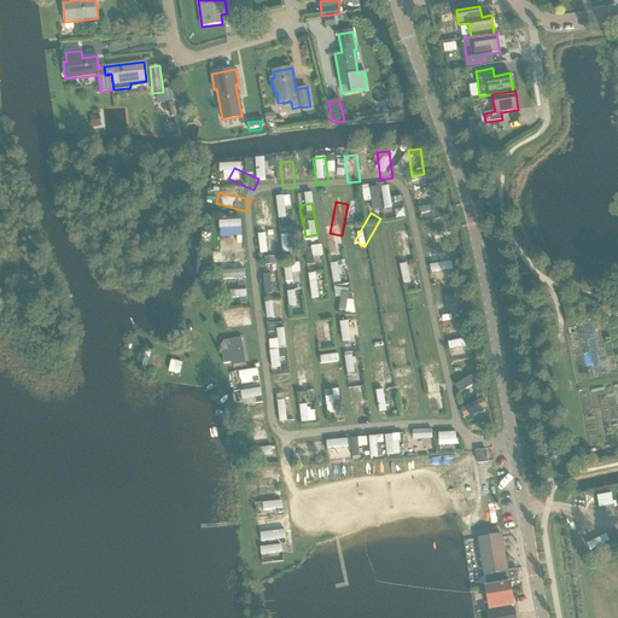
[(210,226),(209,238),(240,243),(242,231),(210,226)]
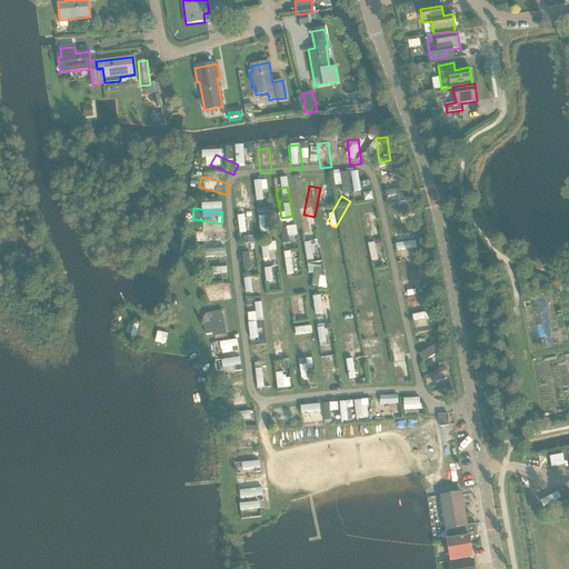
[(250,210),(243,219),(267,237),(273,228),(250,210)]
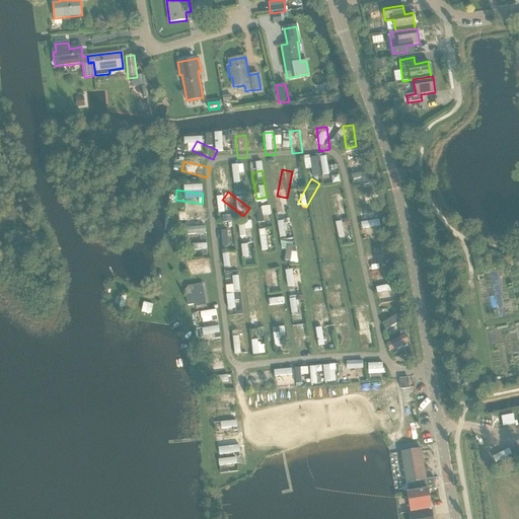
[(328,213),(303,221),(306,231),(331,222),(328,213)]
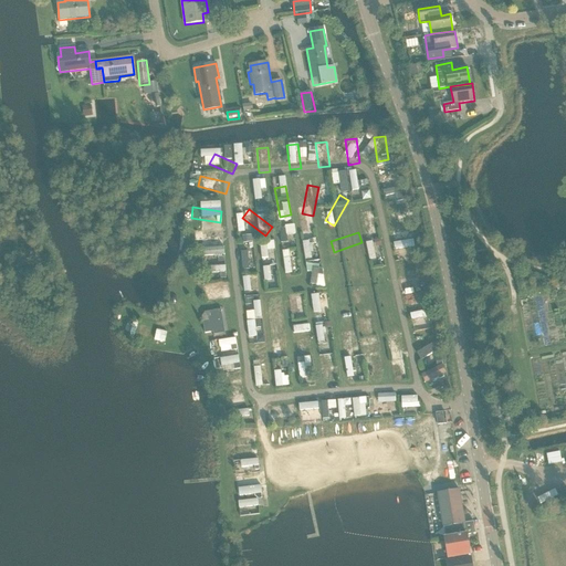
[(215,240),(185,244),(186,255),(217,251),(215,240)]
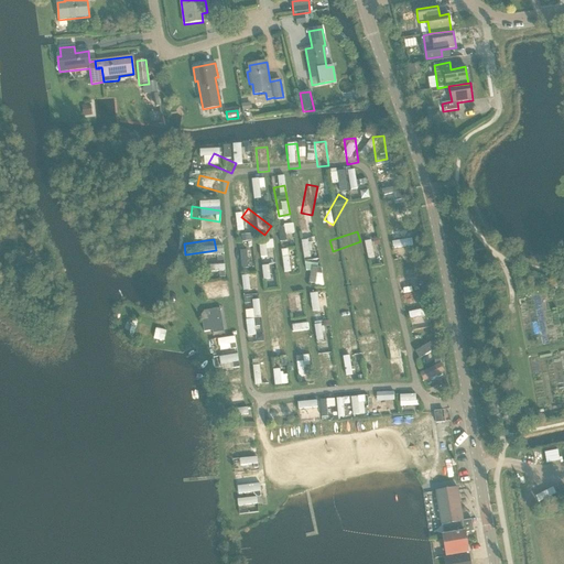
[(235,239),(232,250),(261,255),(262,245),(235,239)]
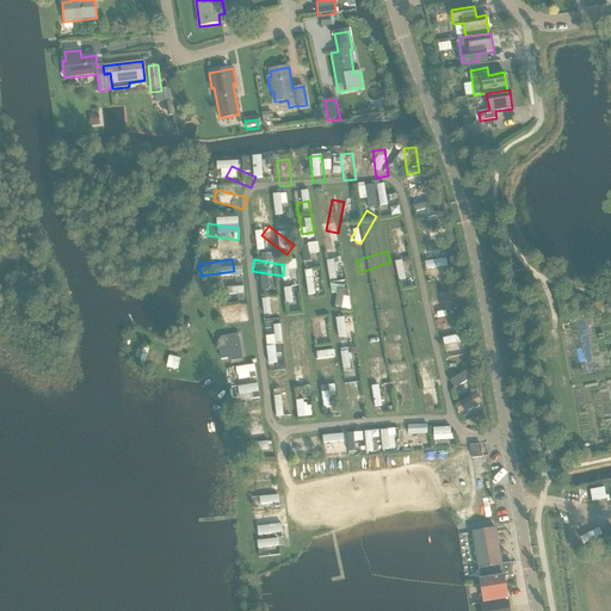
[(394,279),(364,289),(368,301),(397,291),(394,279)]
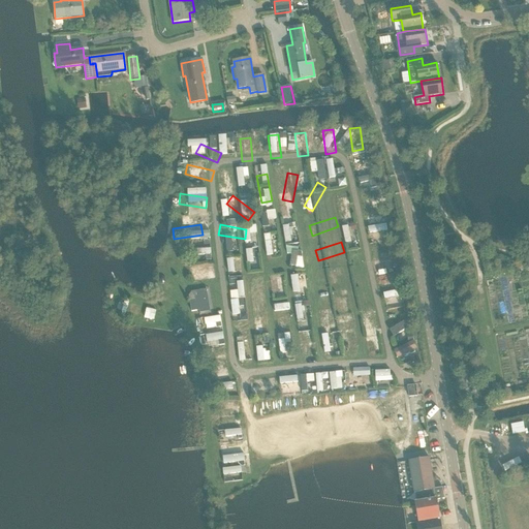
[(243,271),(217,280),(221,289),(246,281),(243,271)]
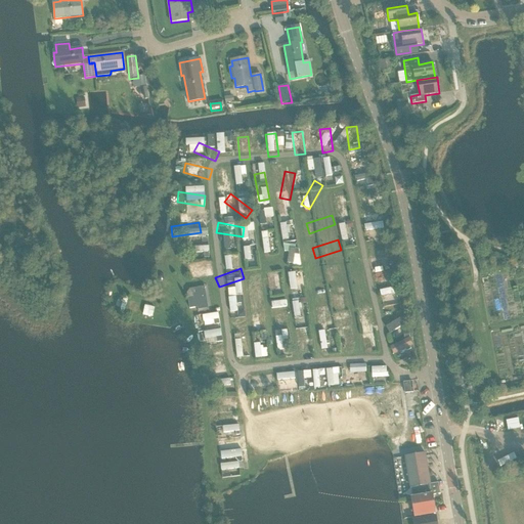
[(344,269),(318,276),(320,287),(347,279),(344,269)]
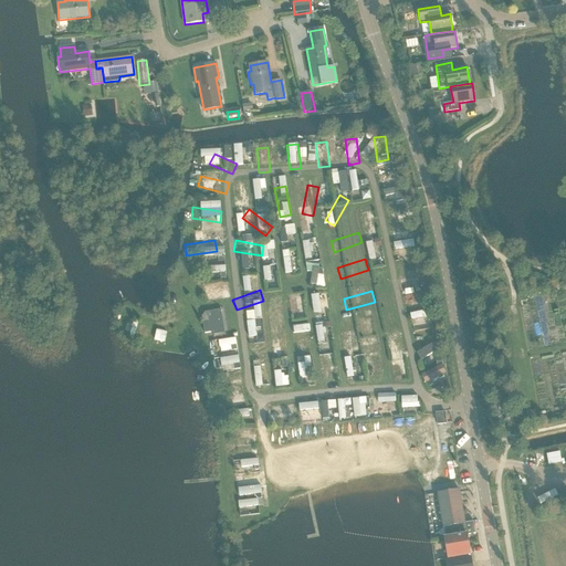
[(265,315),(239,327),(244,337),(270,325),(265,315)]
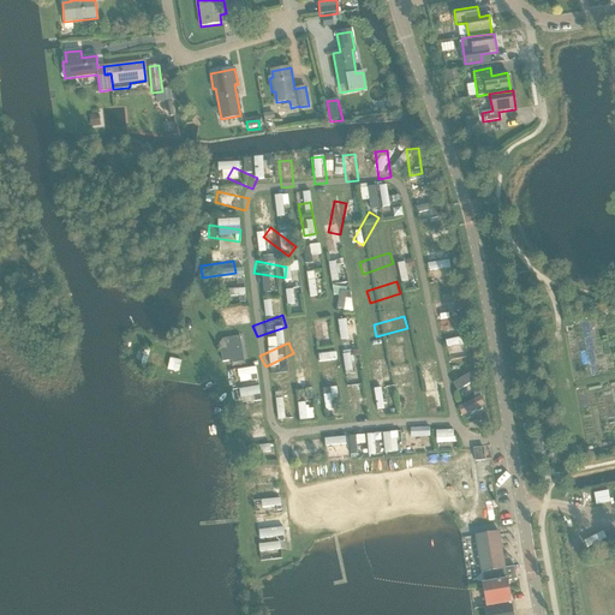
[(382,351),(380,363),(410,371),(413,359),(382,351)]
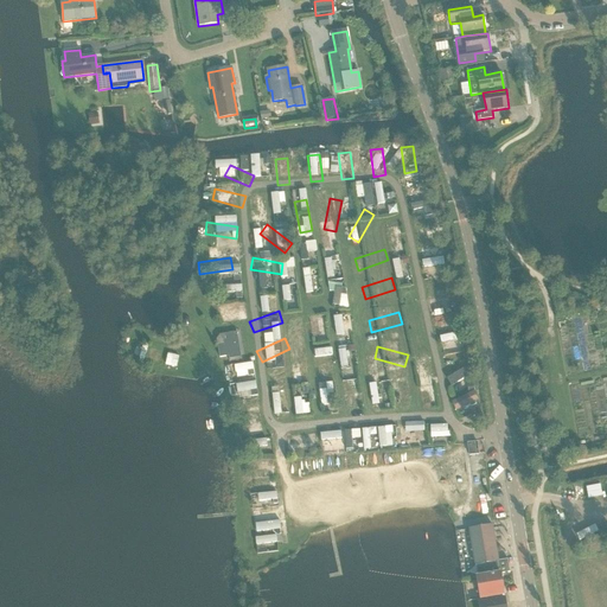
[(231,355),(209,377),(217,387),(240,363),(231,355)]
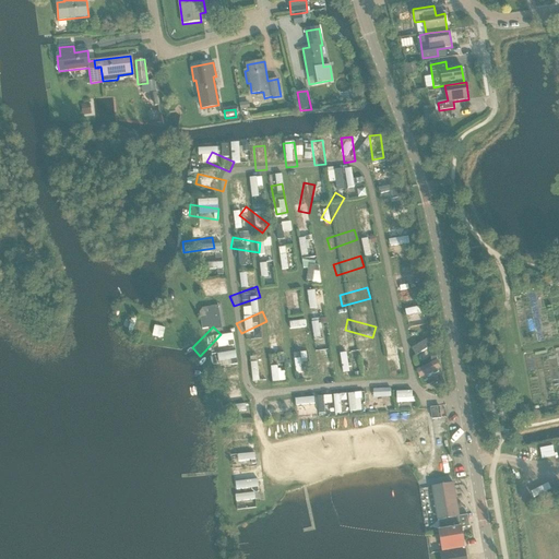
[(274,334),(249,349),(254,358),(280,344),(274,334)]
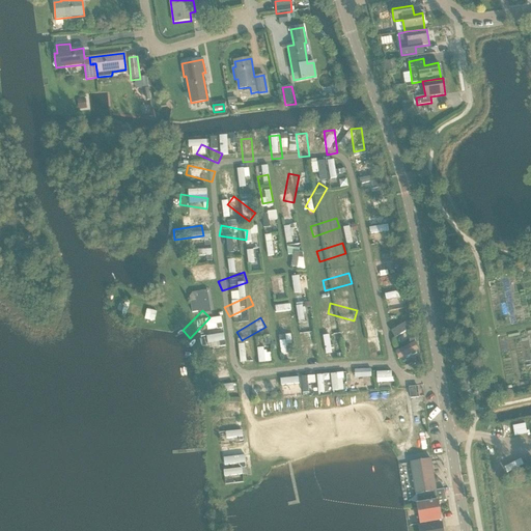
[(323,326),(317,335),(341,348),(346,340),(323,326)]
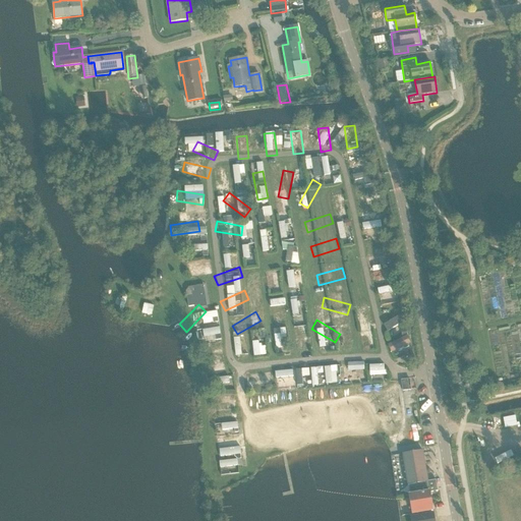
[(215,328),(190,342),(195,350),(220,336),(215,328)]
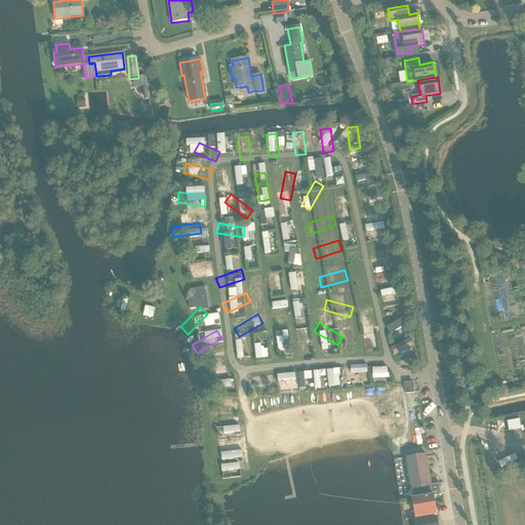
[(300,335),(290,336),(294,363),(305,362),(300,335)]
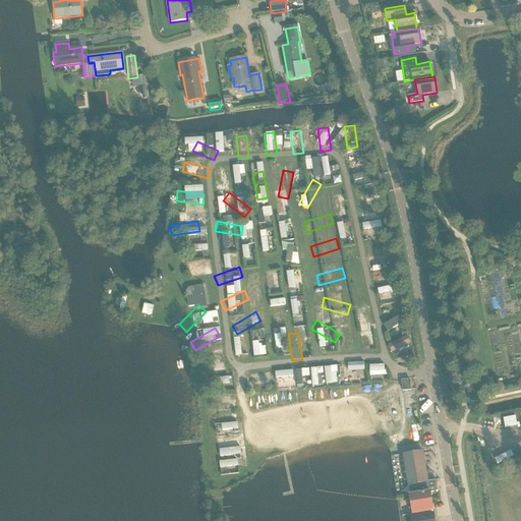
[(263,336),(249,358),(258,363),(272,341),(263,336)]
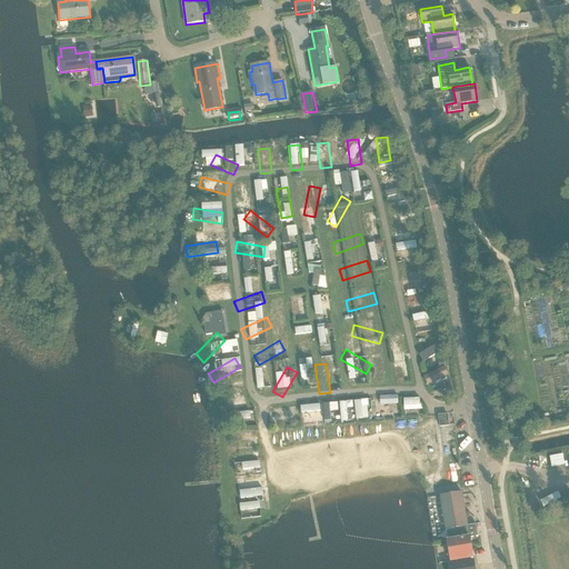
[(245,381),(218,397),(222,407),(250,391),(245,381)]
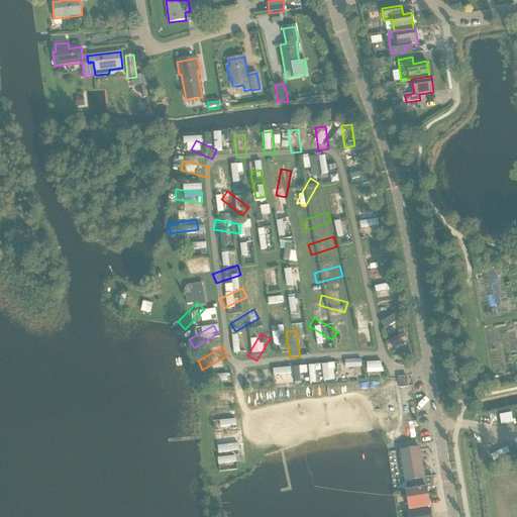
[(226,370),(201,384),(206,392),(231,378),(226,370)]
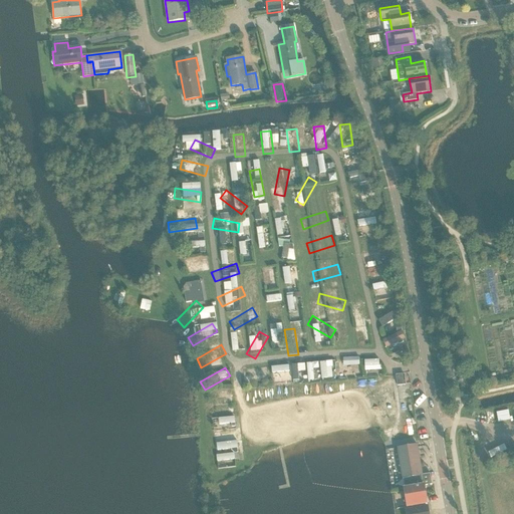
[(326,370),(326,399),(336,399),(336,370),(326,370)]
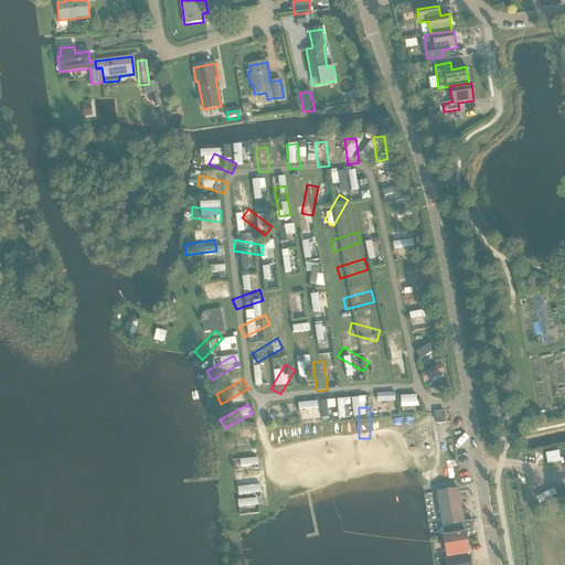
[(341,409),(330,411),(333,441),(344,440),(341,409)]
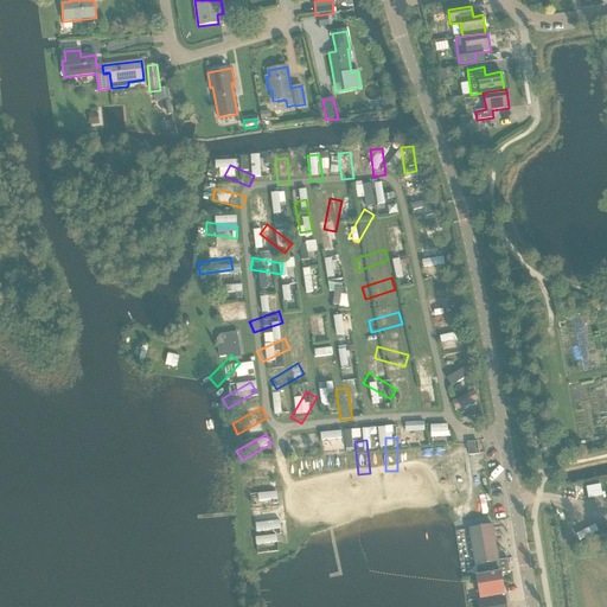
[(419,440),(414,473),(426,475),(430,442),(419,440)]
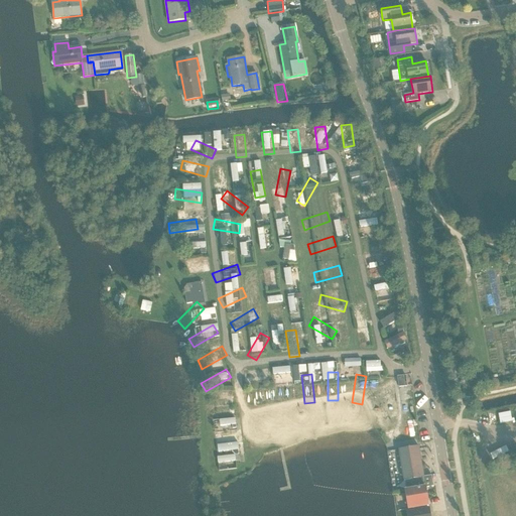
[(283,379),(274,381),(281,408),(291,406),(283,379)]
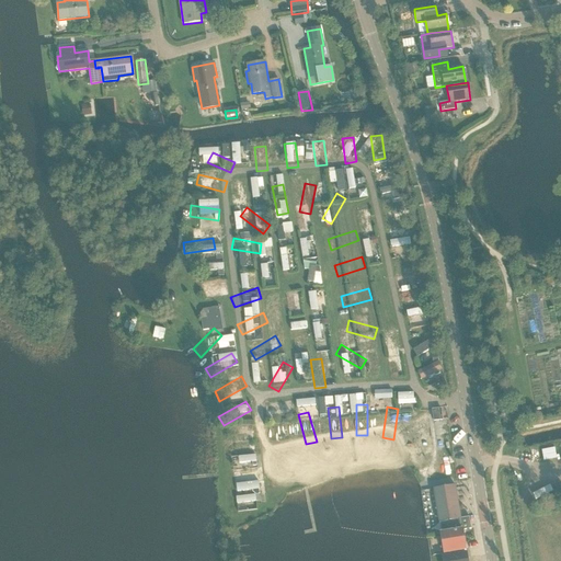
[(281,421),(271,425),(281,454),(292,450),(281,421)]
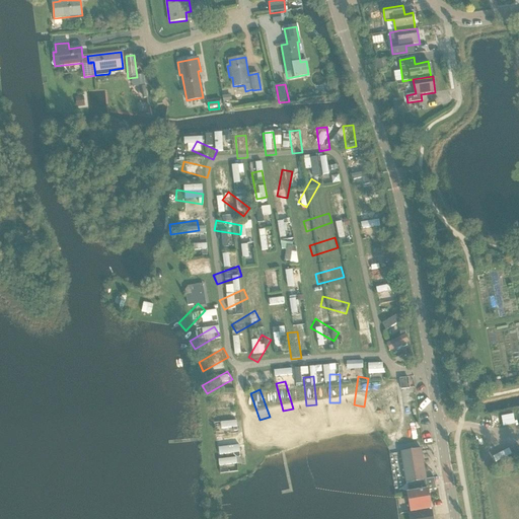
[(227,396),(202,411),(207,420),(232,405),(227,396)]
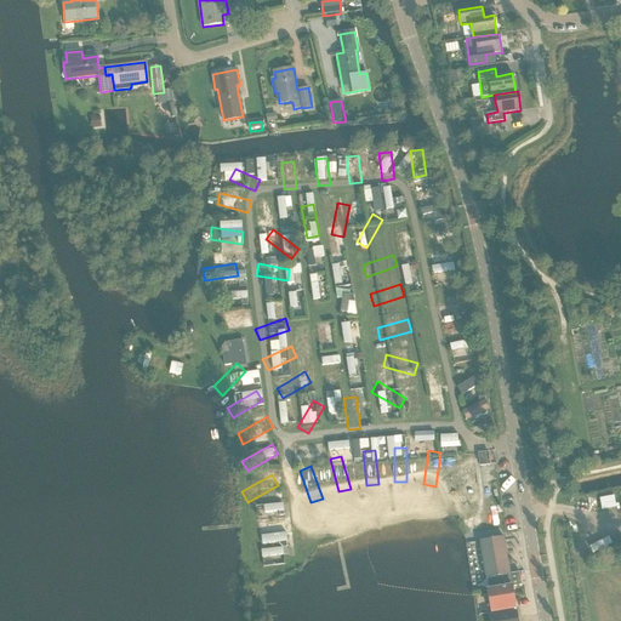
[(522,586),(522,585),(519,573),(510,574),(503,537),(479,542),(485,579),(488,577),(489,590),(488,591),(491,613),(493,620),(518,620),(517,613),(511,614),(510,610),(516,609),(512,587),(522,586)]
